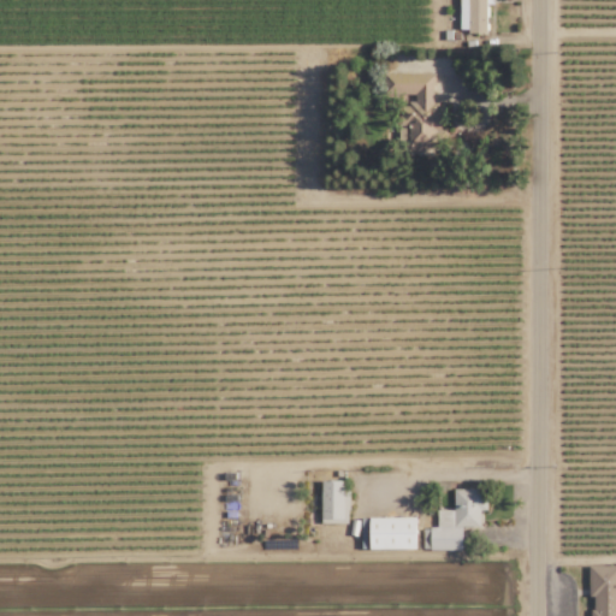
[(485,0),(458,0),(460,33),(487,31),(485,0)]
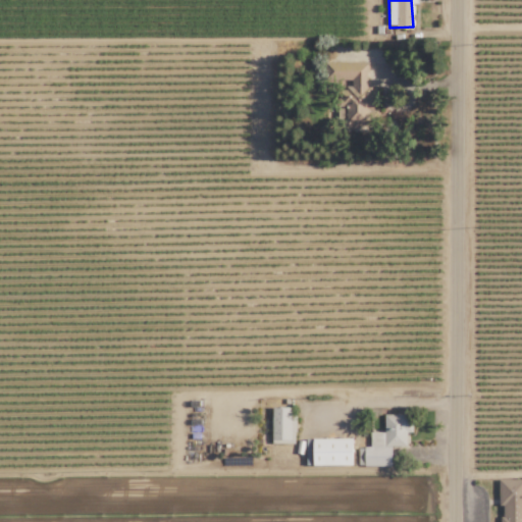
[(328,62),(328,81),(351,81),(351,88),(340,88),(340,105),(346,105),(346,128),(367,128),(367,107),(369,107),(369,62),(328,62)]
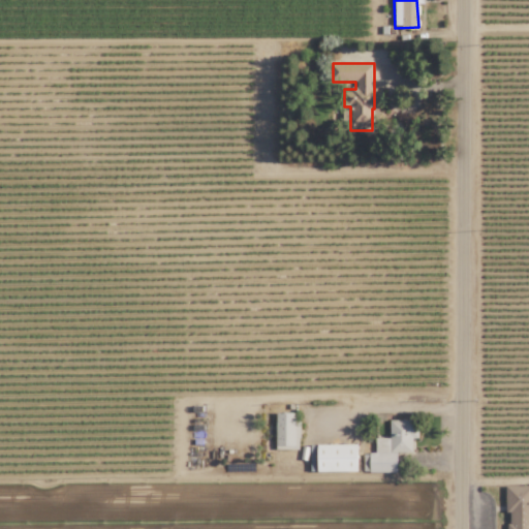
[(300,422),(296,422),(296,413),(276,412),(275,449),(299,449),(300,422)]
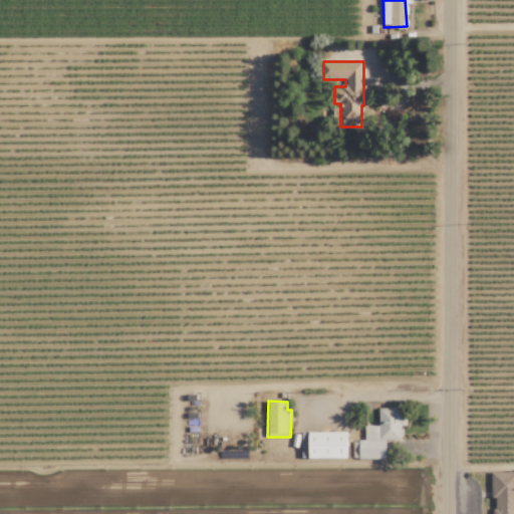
[(384,459),(384,440),(401,440),(401,426),(406,426),(406,408),(378,409),(378,426),(364,426),(364,441),(352,441),(352,459),(384,459)]
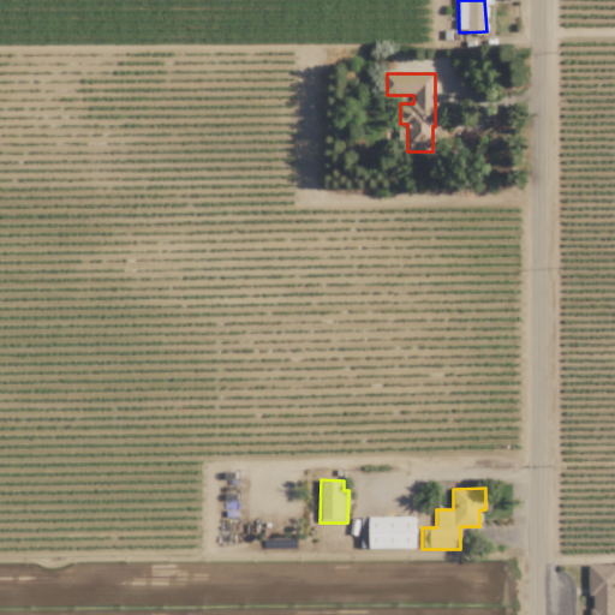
[(368,518),(368,549),(415,549),(415,517),(368,518)]
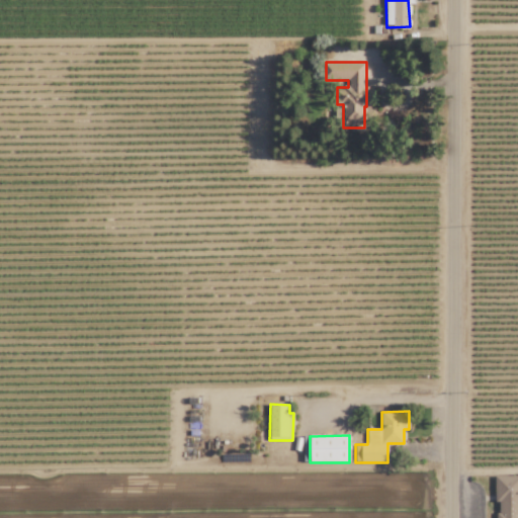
[(517,517),(517,476),(495,477),(495,501),(497,501),(497,517),(517,517)]
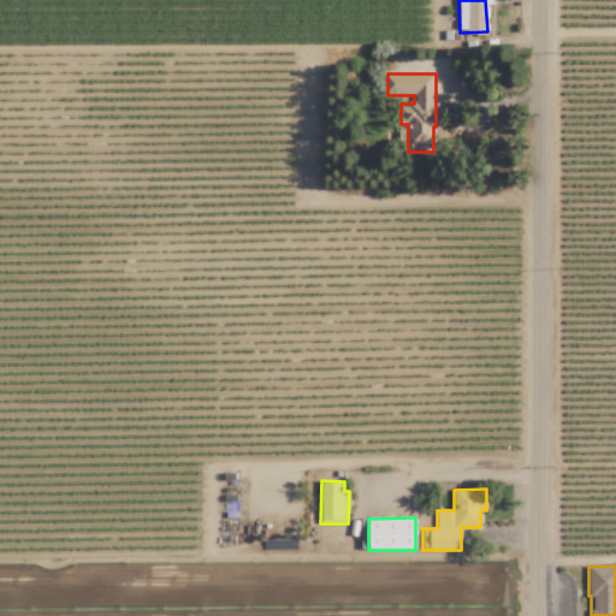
All buildings are outlined.
